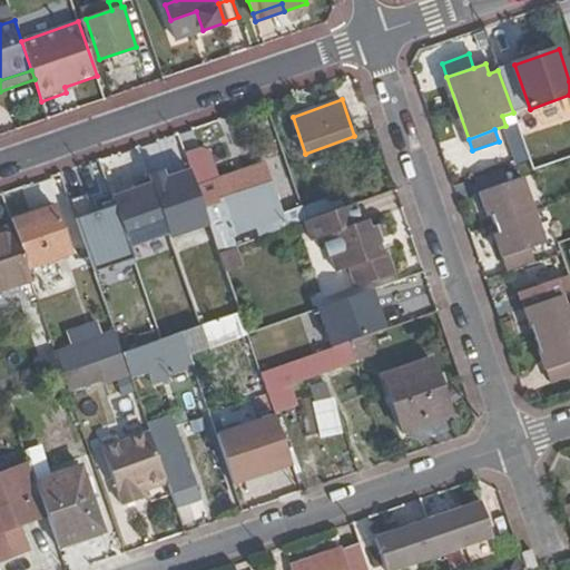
[(272,163),(265,165),(276,196),(282,193),(272,163)]
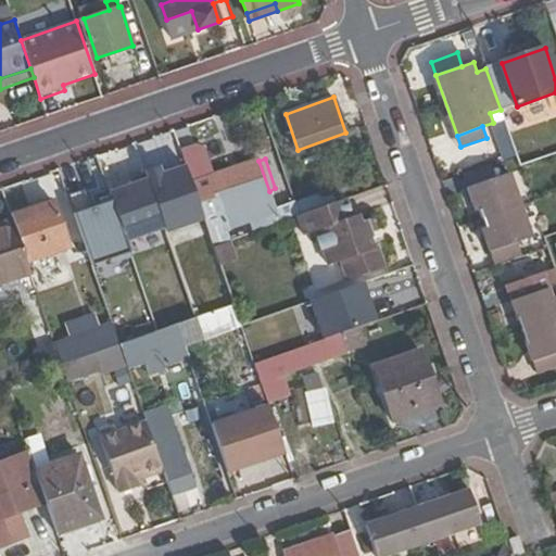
[(220,197),(200,203),(215,248),(230,242),(225,226),(224,223),(237,218),(238,222),(245,219),(247,224),(256,220),(258,229),(278,223),(275,214),(277,213),(269,191),(258,161),(220,174),(228,193),(220,197)]
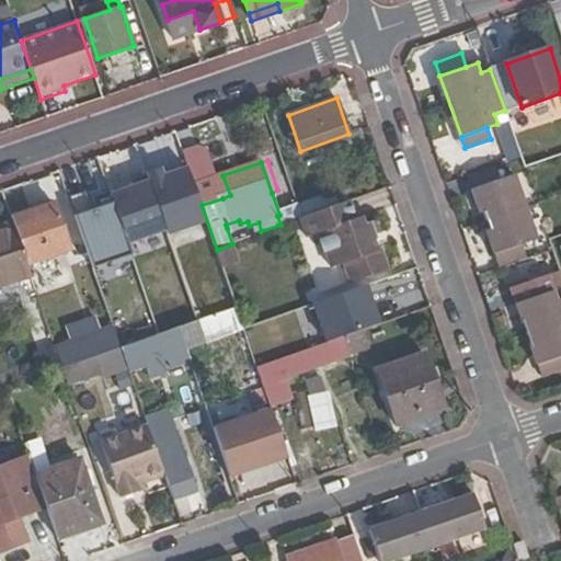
[(185,168),(111,194),(114,202),(128,244),(204,218),(185,168)]
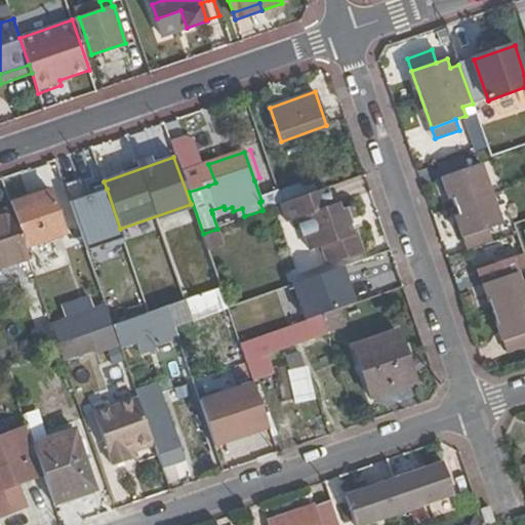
[(437,167),(441,176),(466,168),(461,158),(437,167)]
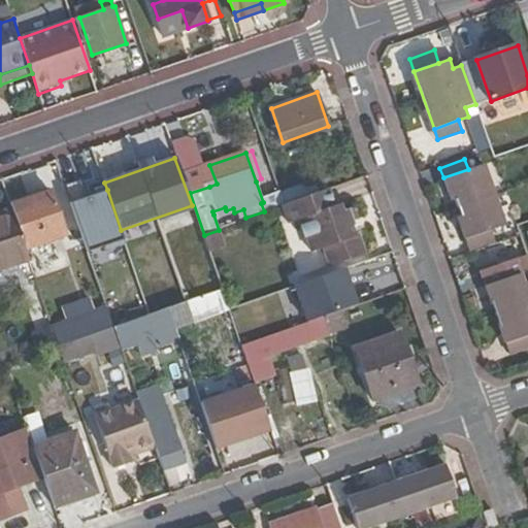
[(458,219),(465,240),(490,231),(506,226),(486,163),(468,169),(443,177),(452,202),(458,200),(463,217),(458,219)]
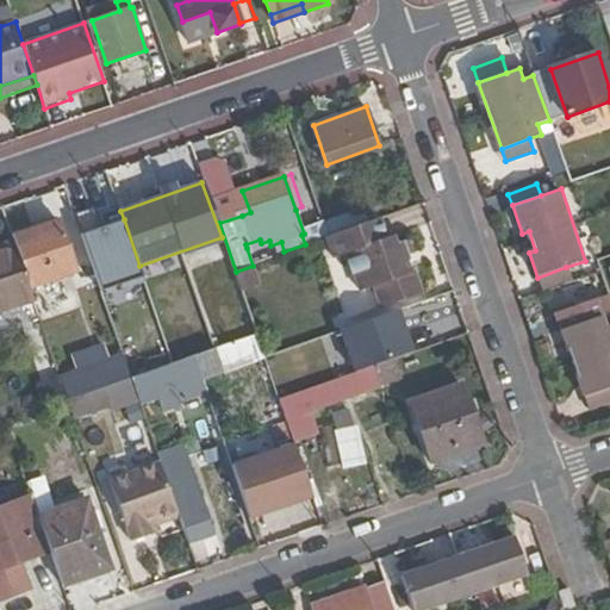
[(235,193),(242,216),(250,212),(242,191),(235,193)]
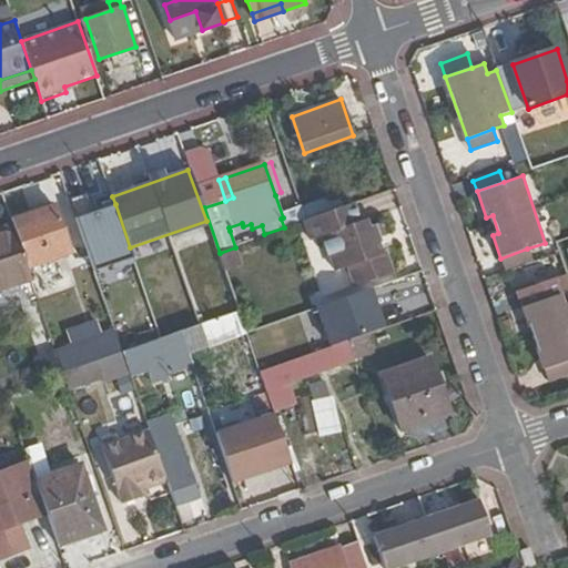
[(328,202),(303,211),(306,222),(333,213),(328,202)]
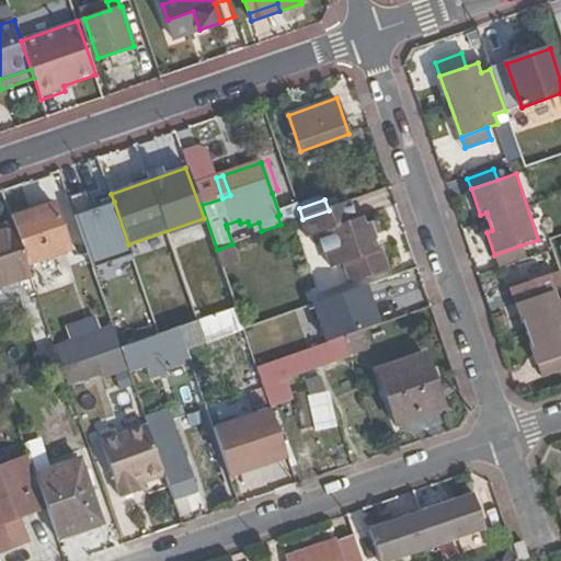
[(12,219),(29,265),(70,251),(55,202),(12,217),(12,219)]
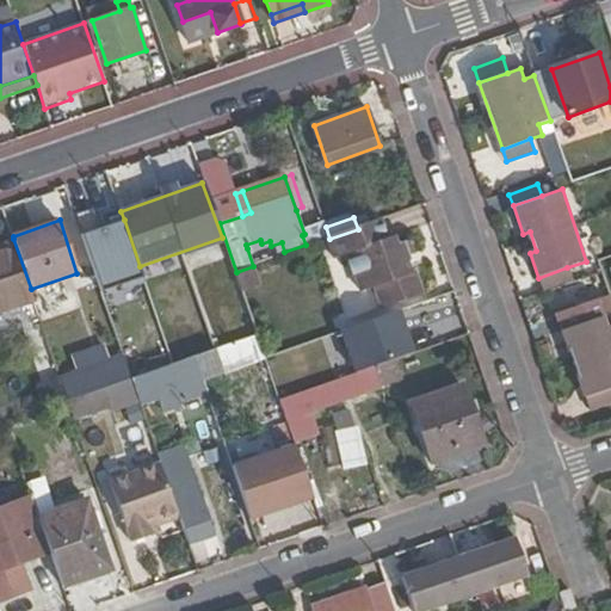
[(140,266),(124,220),(84,234),(103,290),(143,276),(140,266)]
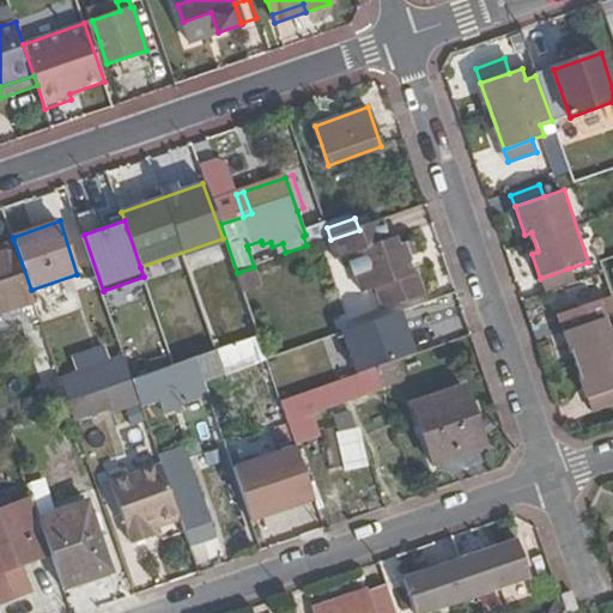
[(359,230),(331,240),(328,241),(335,263),(349,259),(352,266),(349,267),(353,283),(357,280),(363,298),(375,293),(382,315),(420,302),(413,281),(411,283),(405,285),(399,268),(405,266),(408,265),(412,261),(412,258),(411,253),(406,249),(401,249),(399,250),(398,247),(388,242),(382,223),(359,230)]
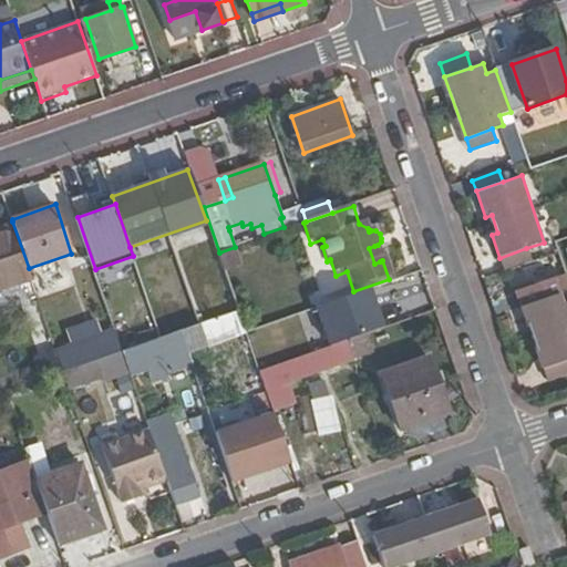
[(0,288),(32,278),(29,268),(12,222),(0,225),(0,288)]
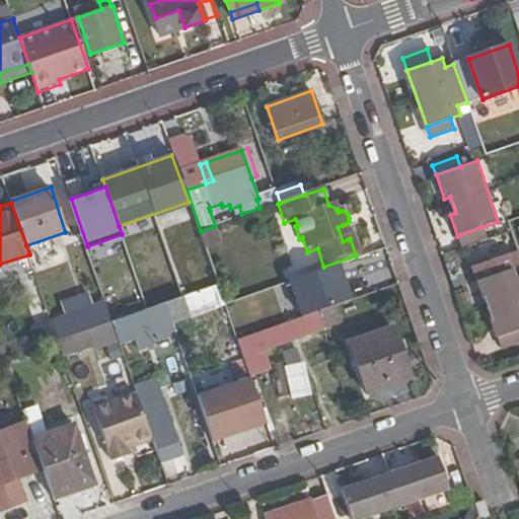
[(518,218),(509,222),(518,253),(518,218)]
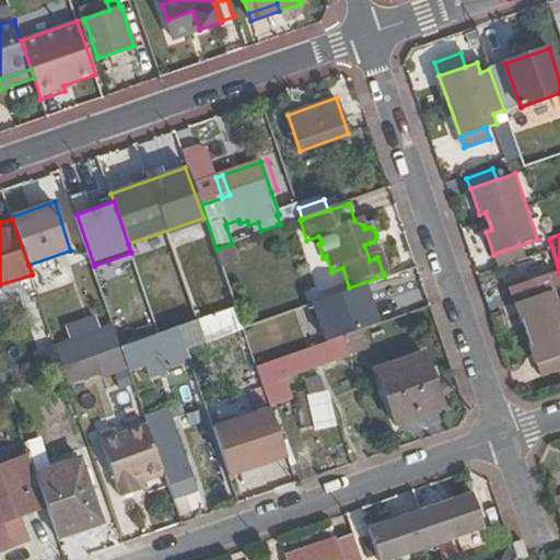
[(375,258),(370,243),(364,245),(370,260),(375,258)]
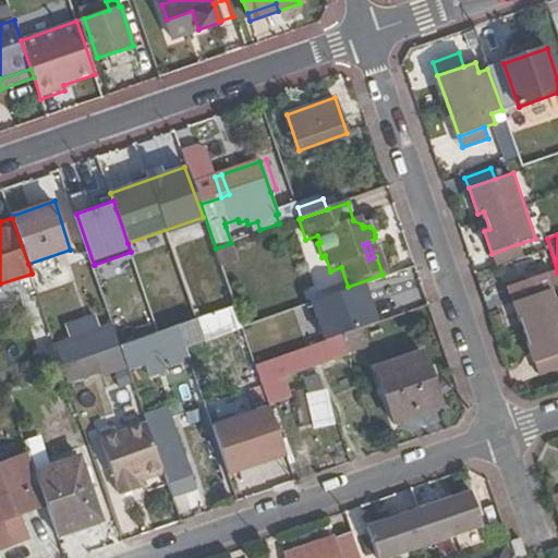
[(216,249),(228,283),(243,278),(231,243),(216,249)]
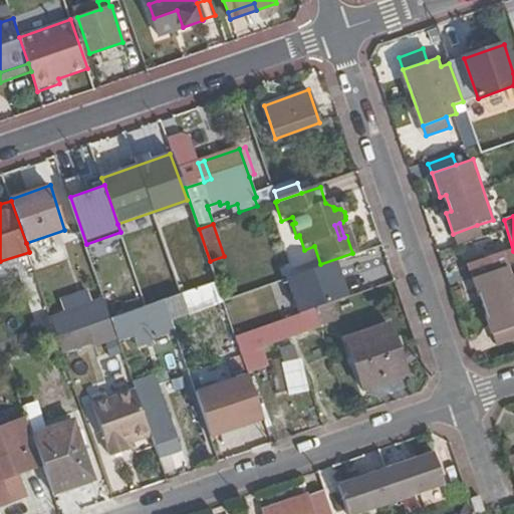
[(453,234),(454,237),(463,234),(469,232),(478,229),(477,225),(453,234)]
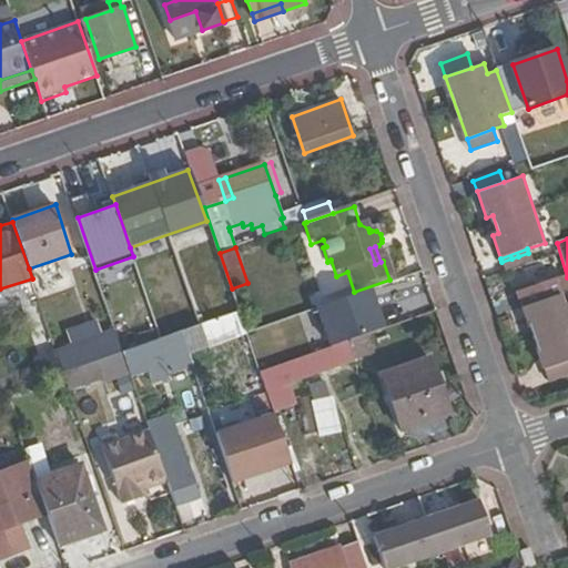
[(511,259),(501,262),(505,270),(530,261),(528,253),(518,256),(511,259)]
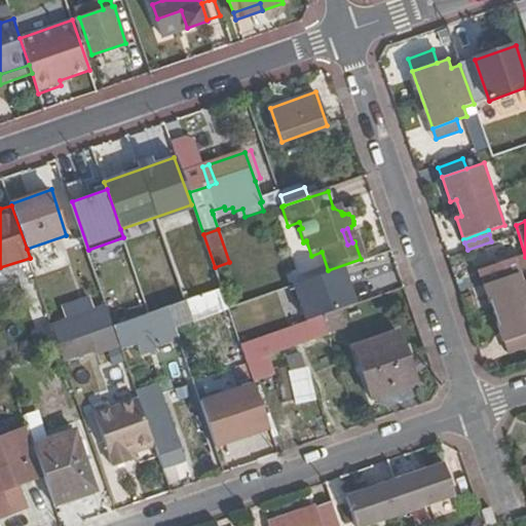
[(481,271),(485,284),(509,275),(504,263),(481,271)]
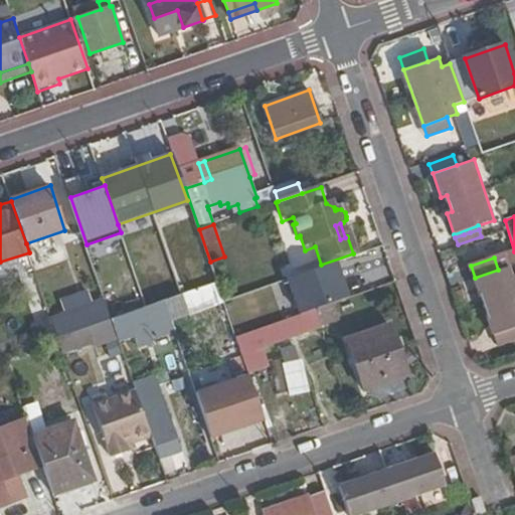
[(514,274),(512,276),(509,267),(498,270),(475,278),(494,335),(514,327),(514,274)]
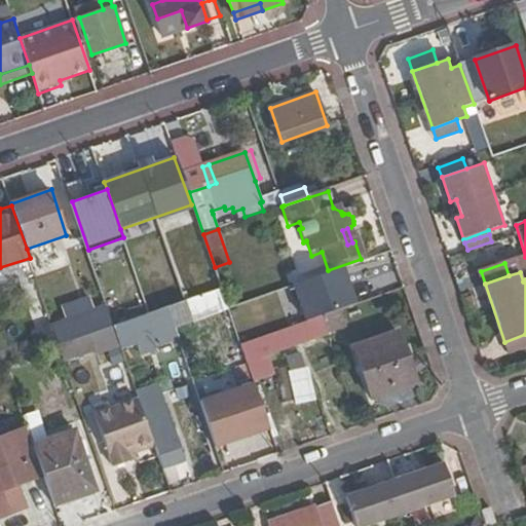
[(186,303),(167,309),(175,329),(193,323),(186,303)]
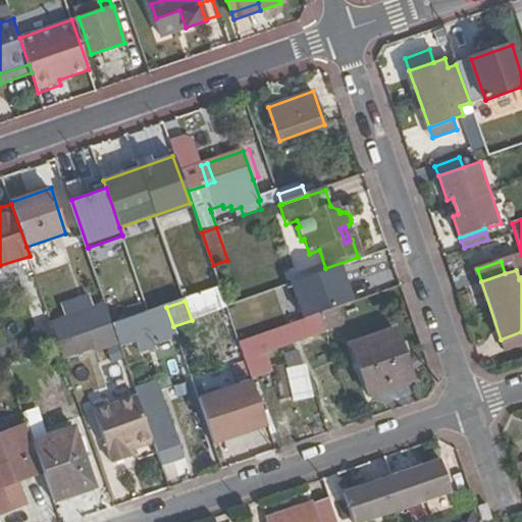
[(53,323),(60,344),(93,332),(114,324),(107,304),(53,323)]
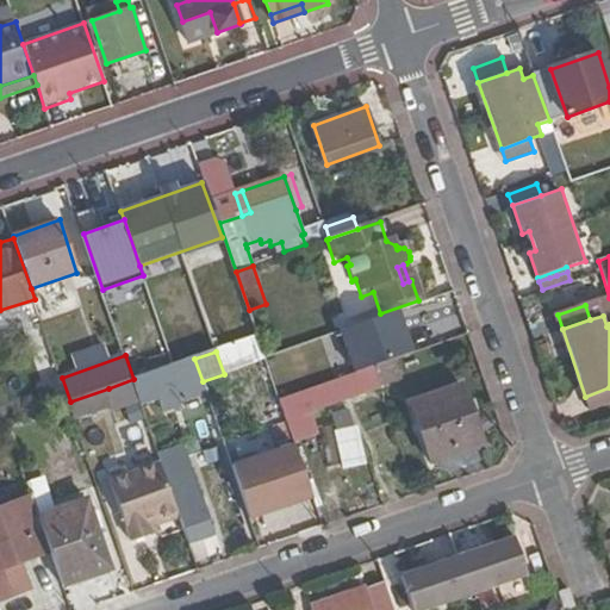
[(194,359),(134,379),(141,402),(141,403),(157,397),(162,410),(207,394),(203,381),(194,359)]
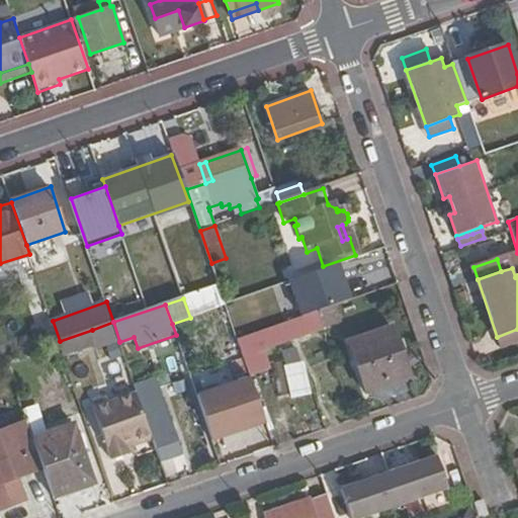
[(238,339),(250,374),(268,368),(261,348),(323,327),(318,312),(238,339)]
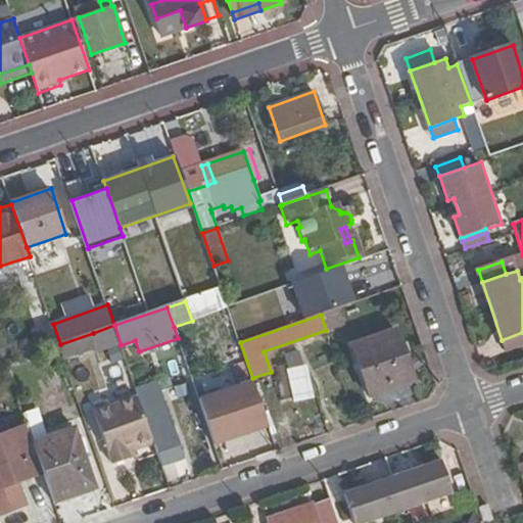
[(114,325),(93,333),(99,348),(100,351),(121,344),(114,325)]
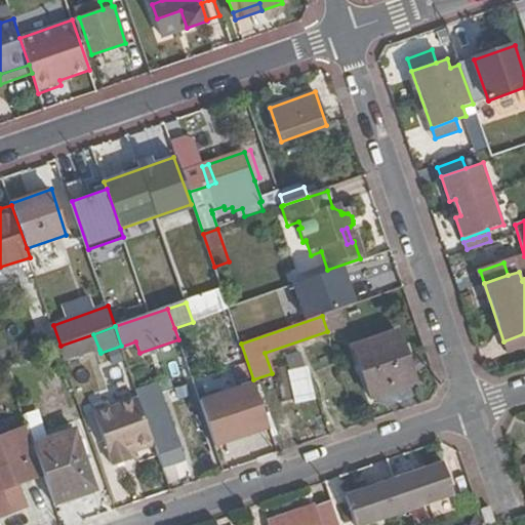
[(367,397),(414,380),(397,328),(349,345),(367,397)]
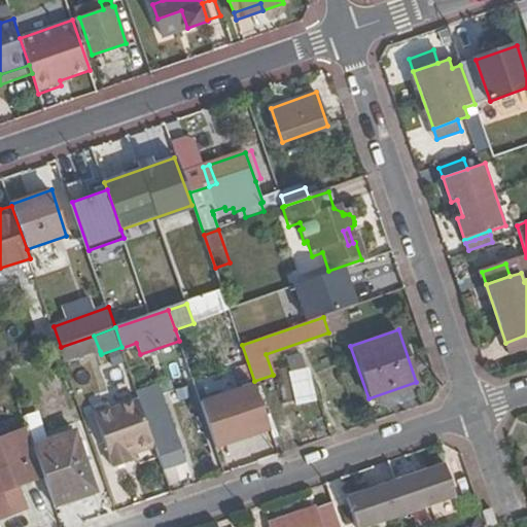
[(526,347),(526,335),(505,343),(510,354),(526,347)]
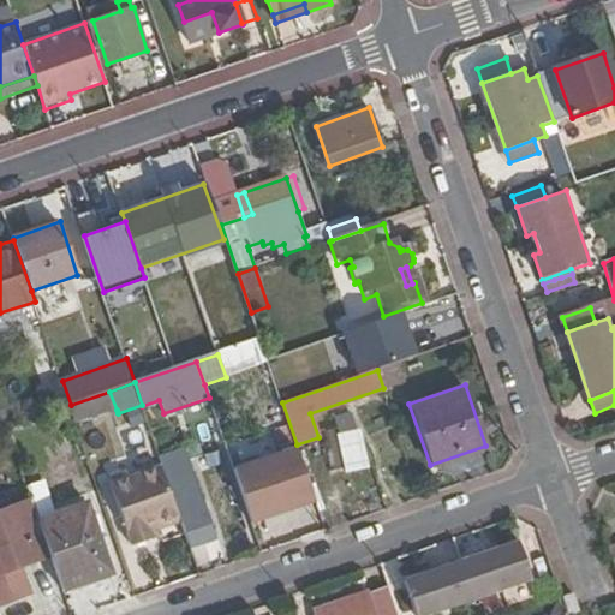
[(71,405),(77,423),(117,410),(109,392),(71,405)]
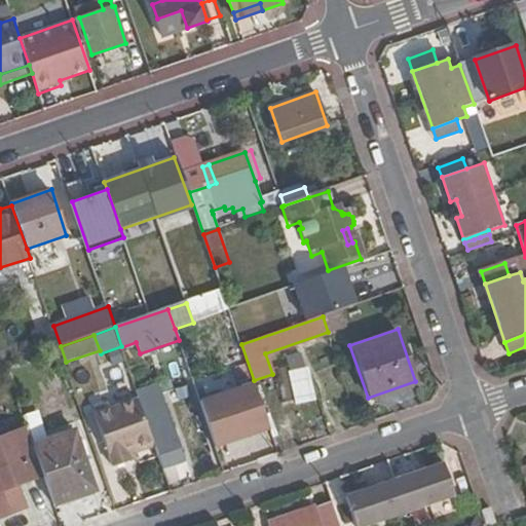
[(306,364),(275,372),(282,393),(289,391),(293,406),(316,400),(306,364)]
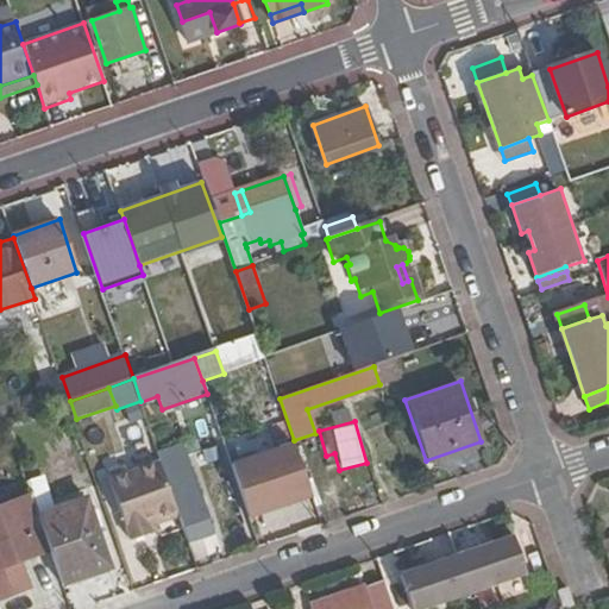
[(483,447),(481,441),(426,460),(428,466),(483,447)]
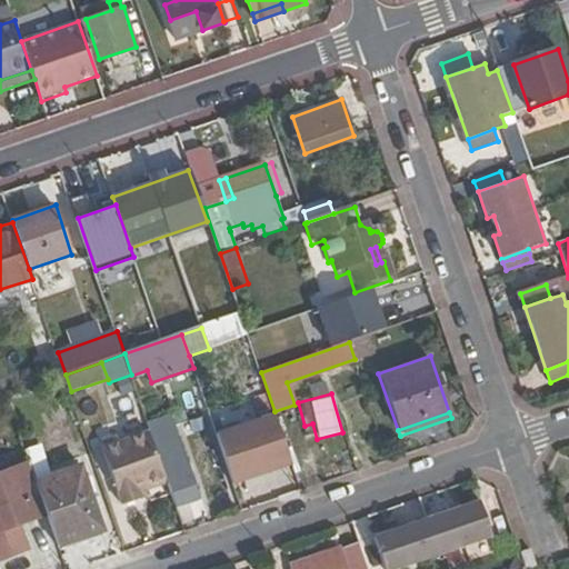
[(161,461),(177,507),(200,499),(171,416),(148,423),(149,425),(151,433),(161,461)]
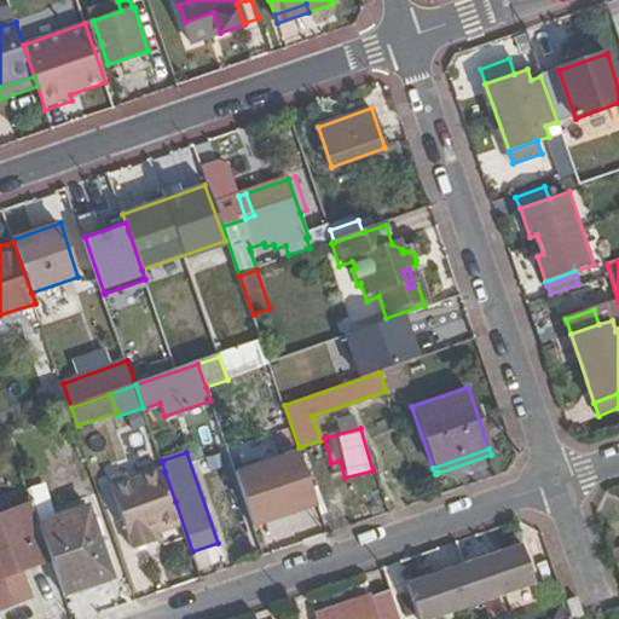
[(268,530),(302,518),(293,489),(300,485),(293,466),(276,472),(283,491),(258,501),(268,530)]
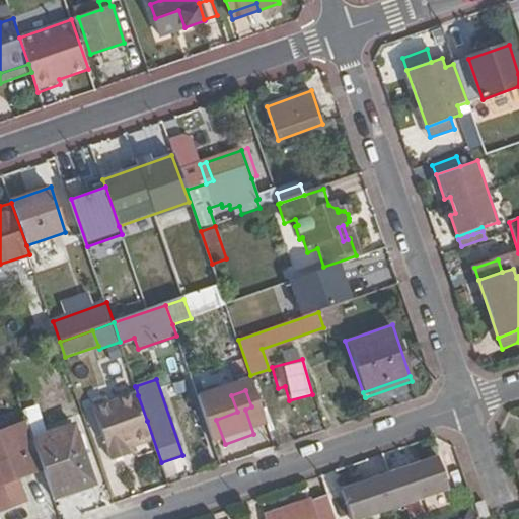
[(153,441),(147,421),(138,395),(110,404),(109,399),(93,405),(113,460),(129,454),(128,450),(135,447),(153,441)]
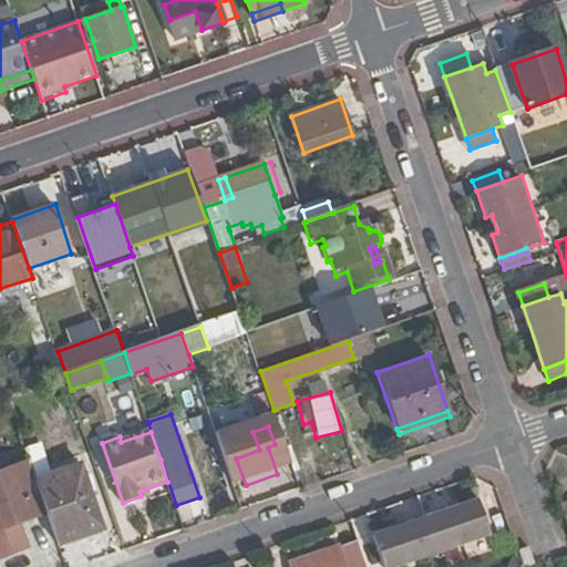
[(21,467),(38,517),(49,513),(37,480),(31,463),(21,467)]
